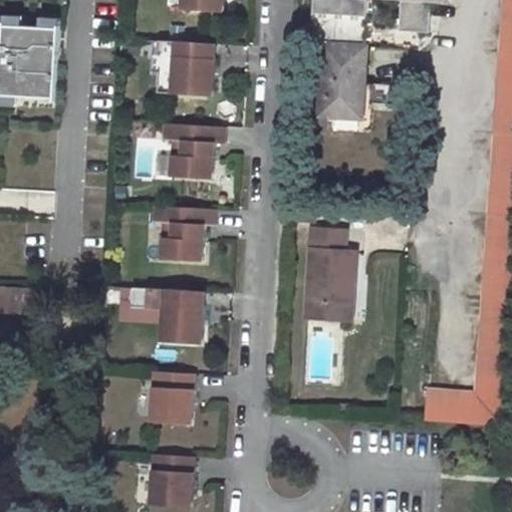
[(181,0),(180,10),(223,14),(223,0),(181,0)]
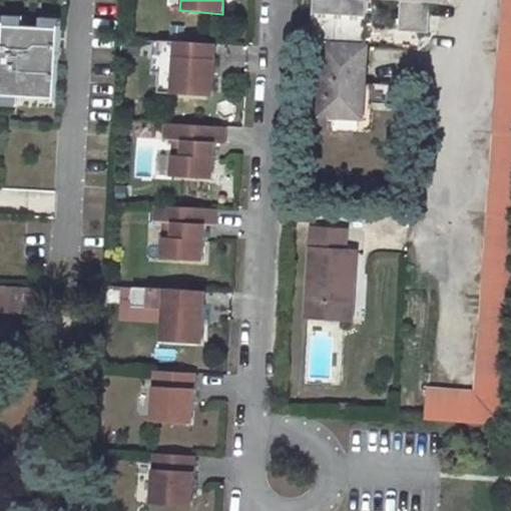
[(315,0),(313,41),(365,44),(368,0),(315,0)]
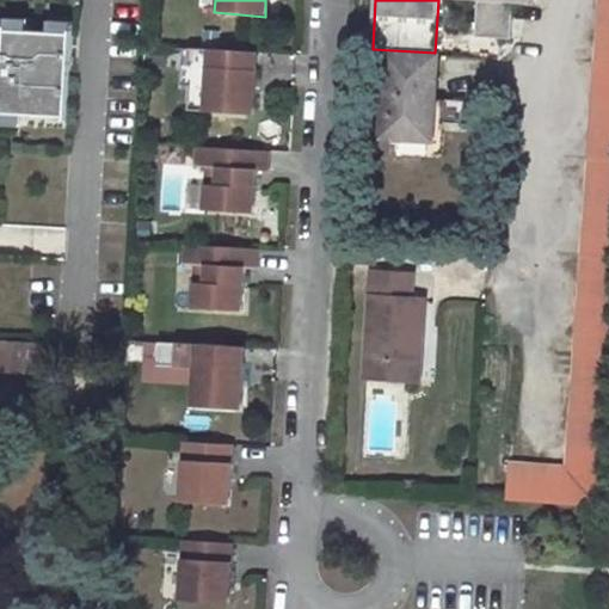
[(477,0),(474,32),(509,35),(511,0),(477,0)]
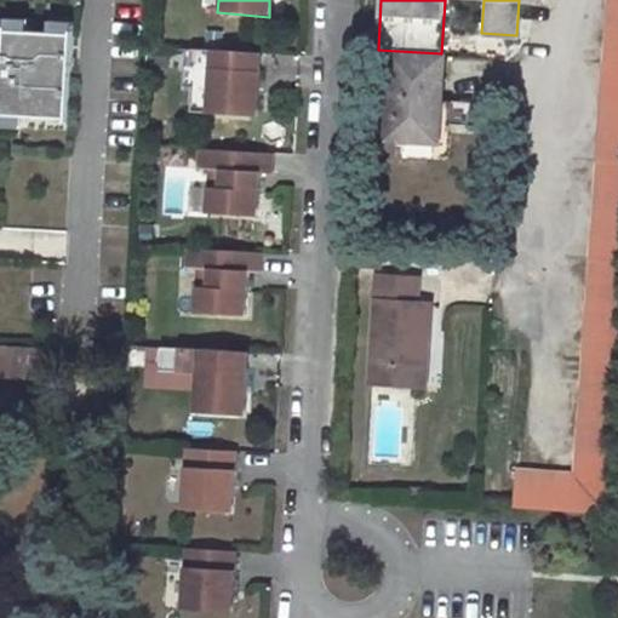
[(608,513),(617,375),(617,0),(604,0),(573,470),(516,467),(514,505),(608,513)]
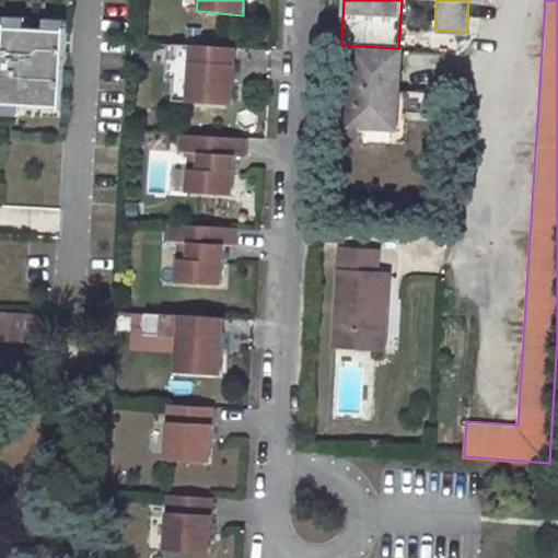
[(234,47),(188,44),(183,101),(229,104),(234,47)]
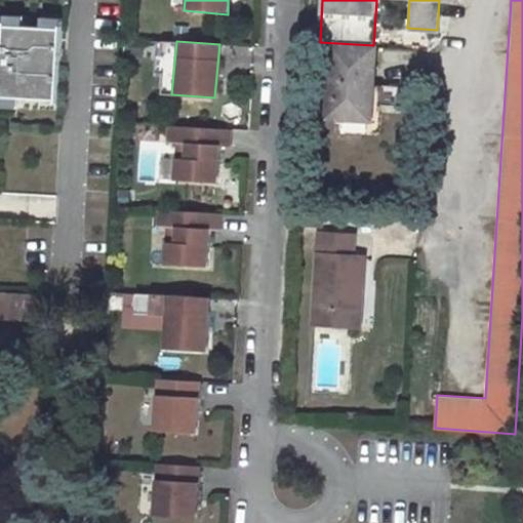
[(373,45),(330,43),(326,116),(369,118),(373,45)]
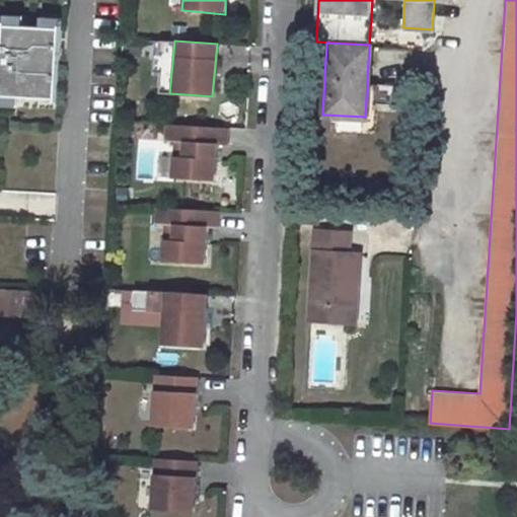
[(226,129),(163,124),(162,142),(172,143),(169,178),(212,181),(215,146),(225,146),(226,129)]
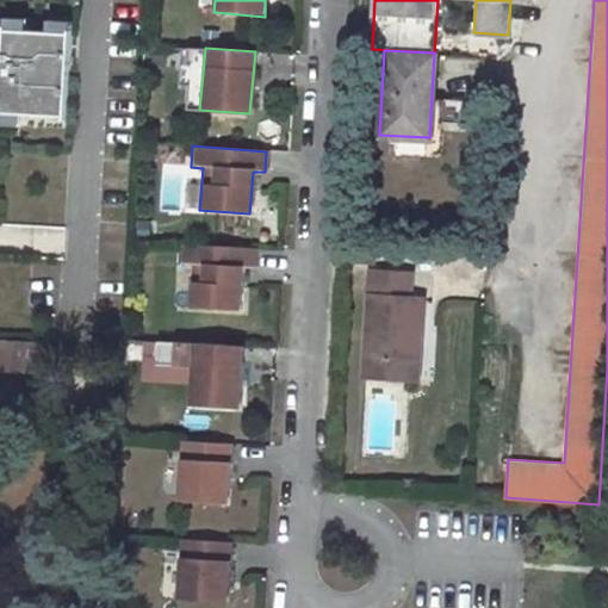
[(252,248),(181,243),(180,264),(191,264),(186,304),(237,309),(241,268),(250,270),(252,248)]
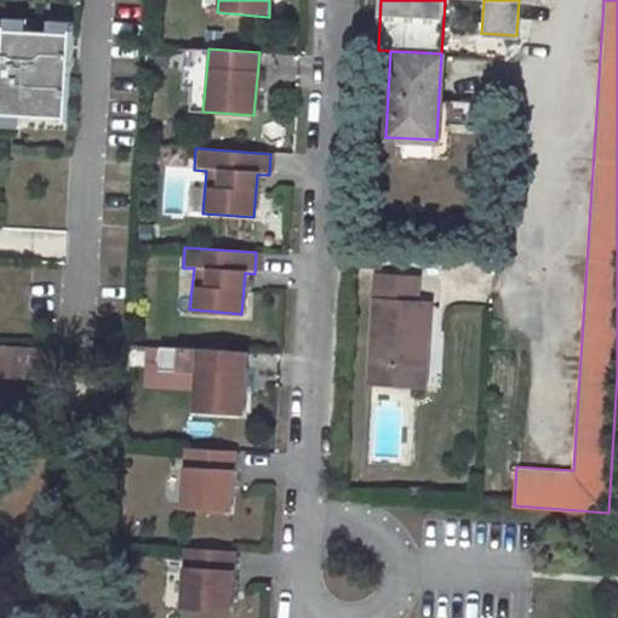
[(417,278),(378,275),(371,379),(423,383),(425,336),(418,335),(421,303),(415,302),(417,278)]
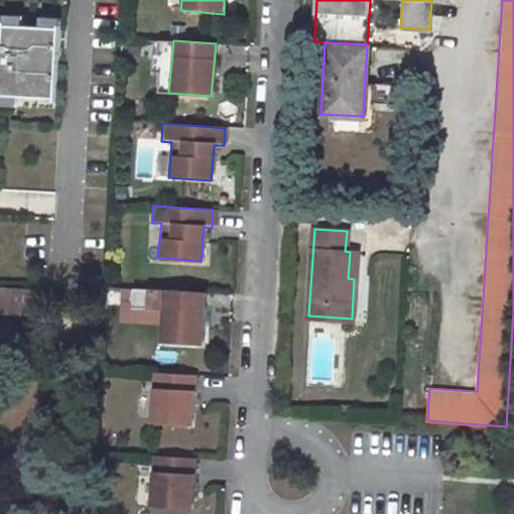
[(0,338),(37,335),(33,284),(0,286),(0,338)]
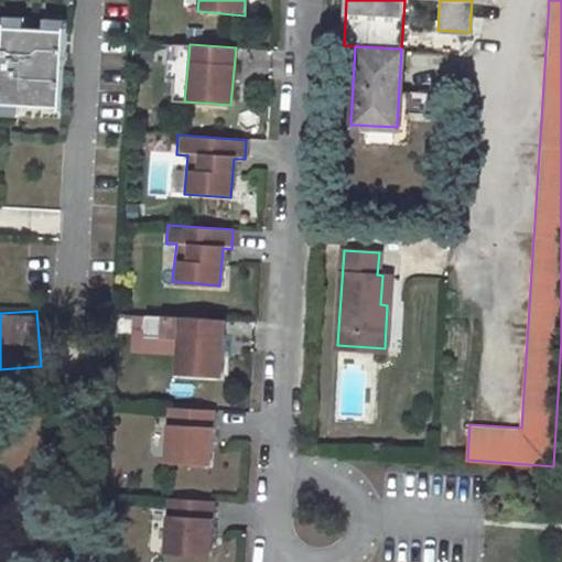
[(224,320),(176,316),(173,371),(220,375),(224,320)]
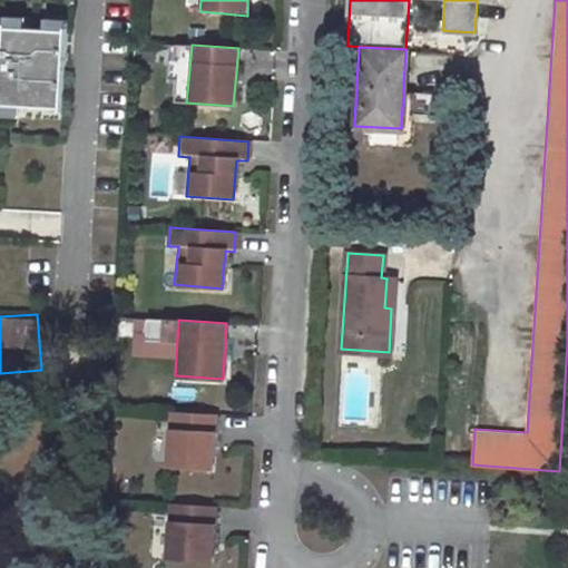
[(214,414),(167,411),(164,467),(211,470),(214,414)]
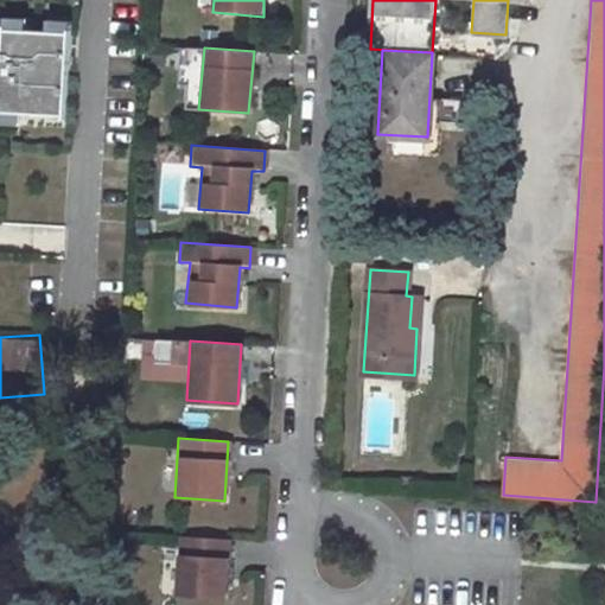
[(230,539),(179,536),(174,596),(224,598),(230,539)]
